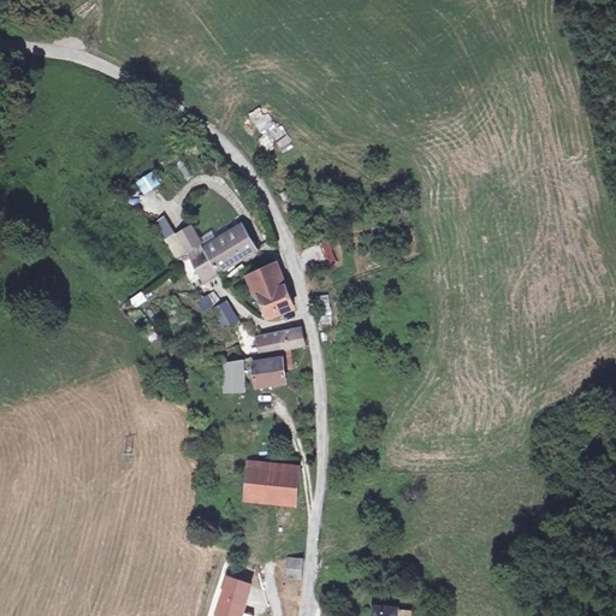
[(255,113),(248,122),(258,129),(265,122),(255,113)]
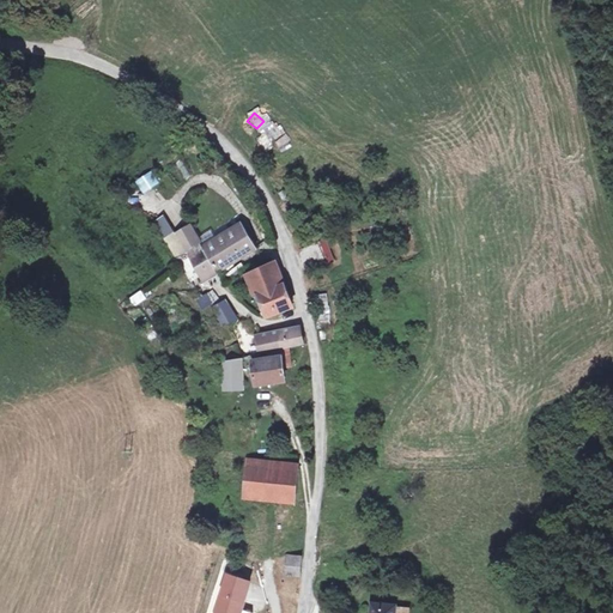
[(268,132),(258,135),(262,152),(274,147),(268,132)]
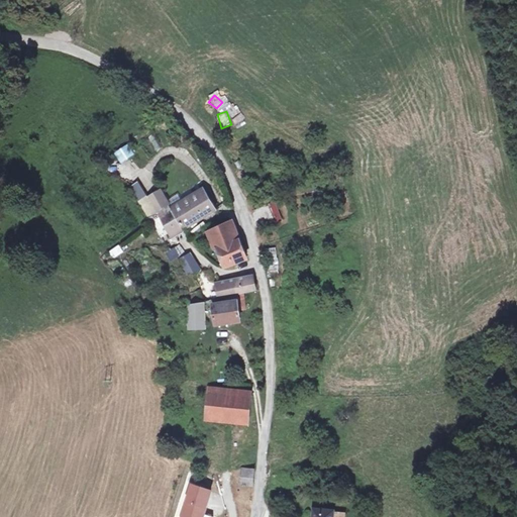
[(138,181),(128,187),(137,202),(147,195),(138,181)]
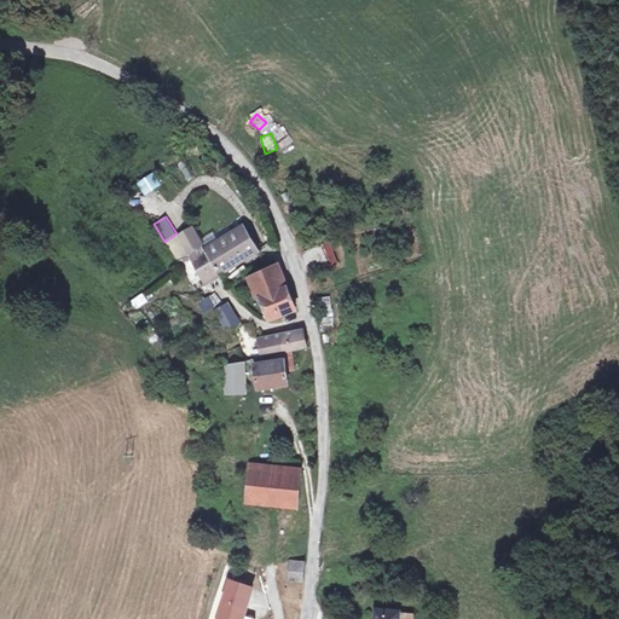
[(242,224),(201,248),(215,272),(256,249),(242,224)]
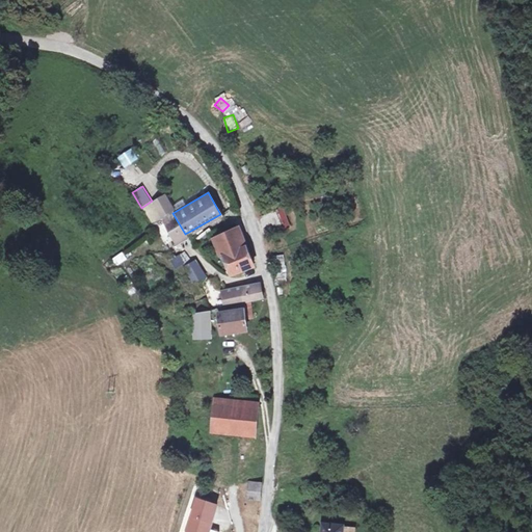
[(150,203),(158,217),(170,210),(162,195),(150,203)]
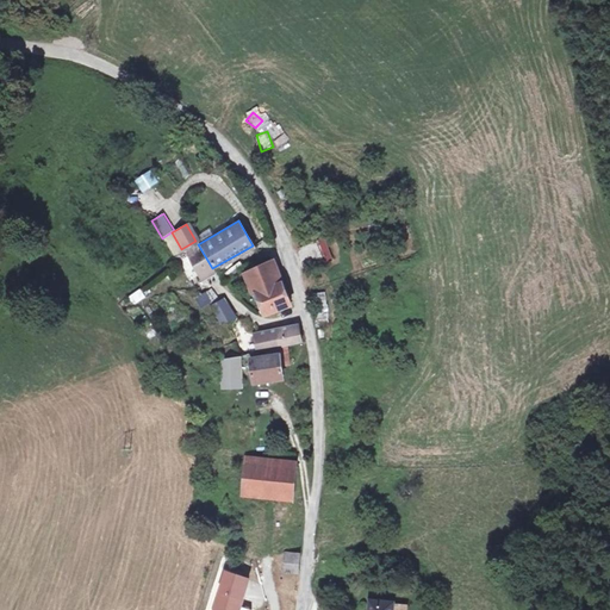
[(173,254),(181,249),(172,232),(162,238),(173,254)]
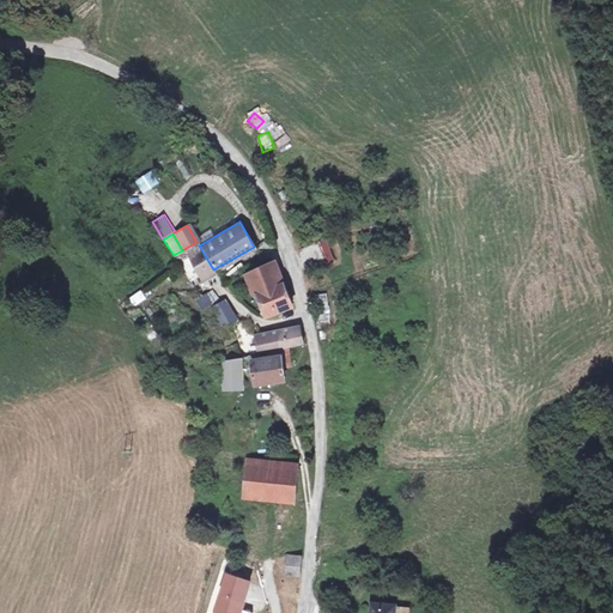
[(329,241),(315,242),(316,261),(331,260),(329,241)]
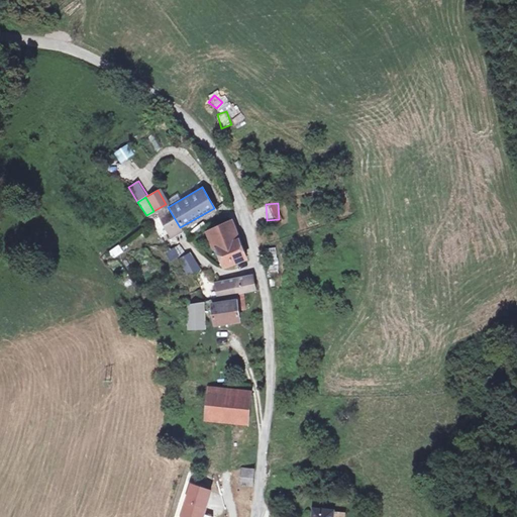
[(172,231),(180,227),(168,207),(157,215),(168,233),(172,231)]
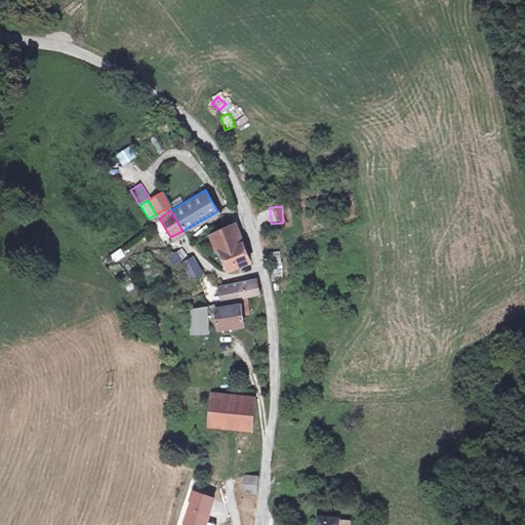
[(212,233),(233,274),(253,267),(235,225),(212,233)]
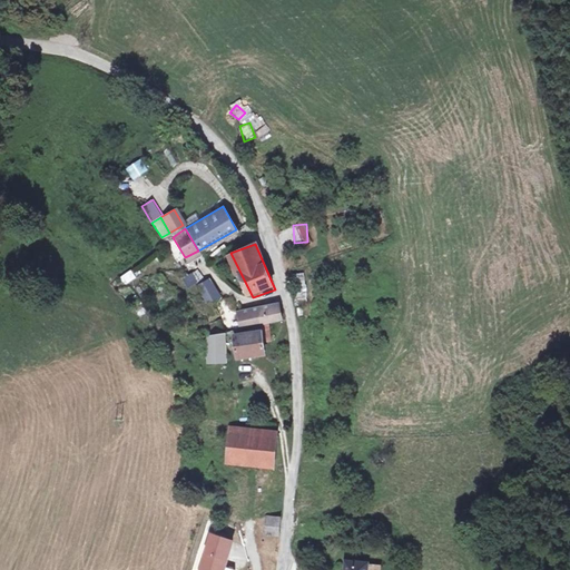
[(119,277),(125,285),(137,277),(131,269),(119,277)]
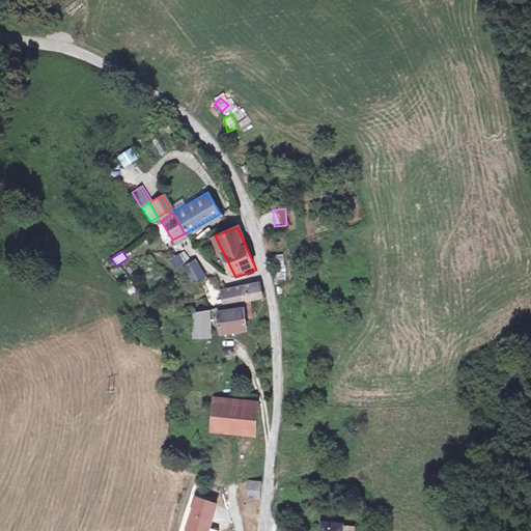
[(178,252),(169,260),(175,269),(185,261),(178,252)]
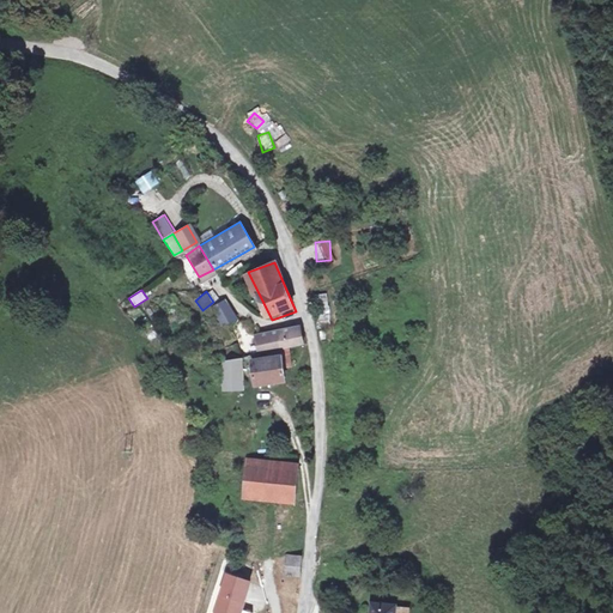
[(225,301),(214,309),(224,323),(237,319),(225,301)]
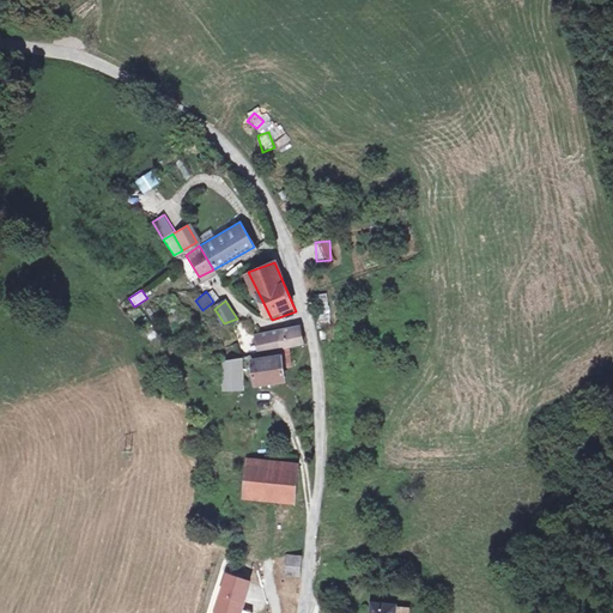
[(151,325),(144,328),(151,339),(158,335),(151,325)]
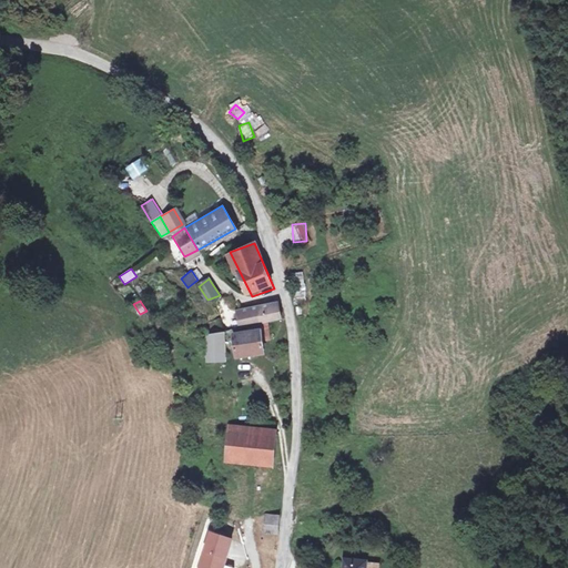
[(283,314),(280,303),(239,311),(240,322),(283,314)]
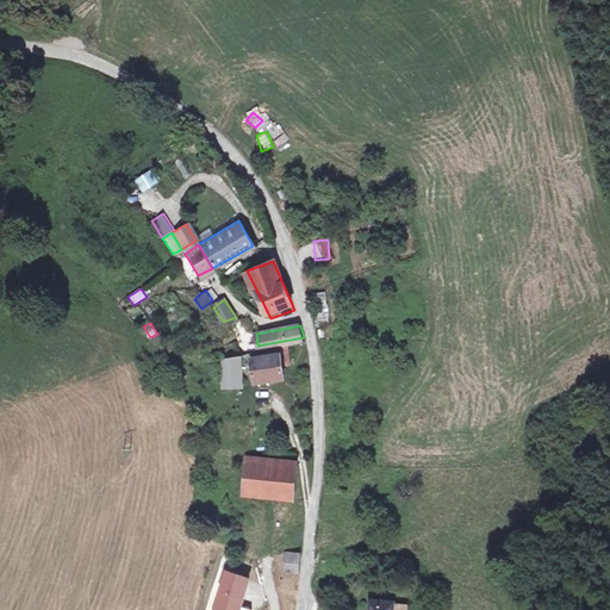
[(256,384),(286,380),(280,352),(268,353),(271,359),(253,362),(256,384)]
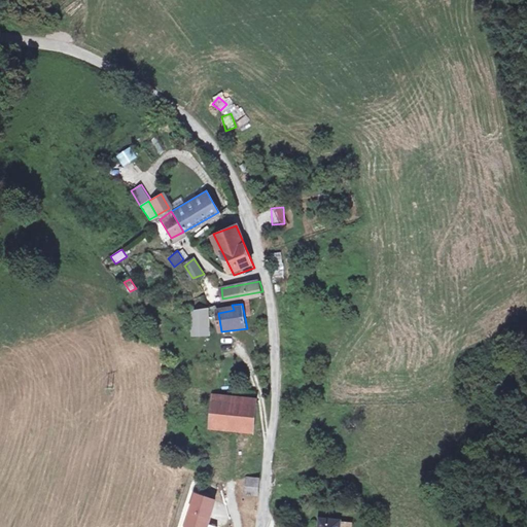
[(194,340),(209,339),(207,310),(191,311),(194,340)]
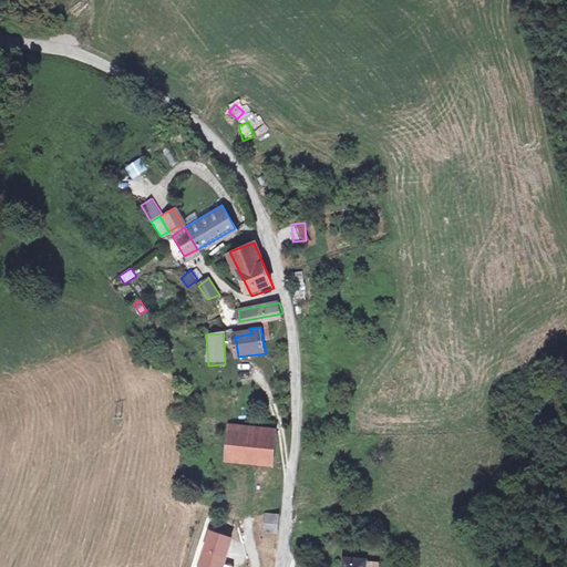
[(233,431),(229,459),(272,463),(276,435),(233,431)]
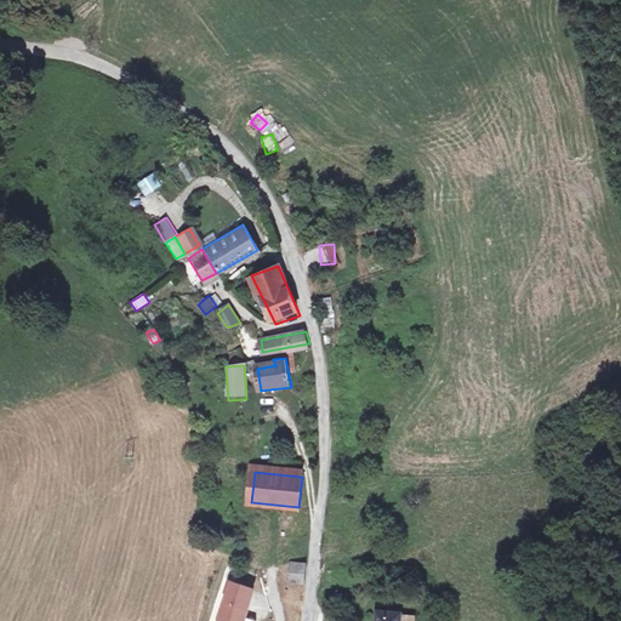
[(302,582),(305,564),(288,562),(285,579),(302,582)]
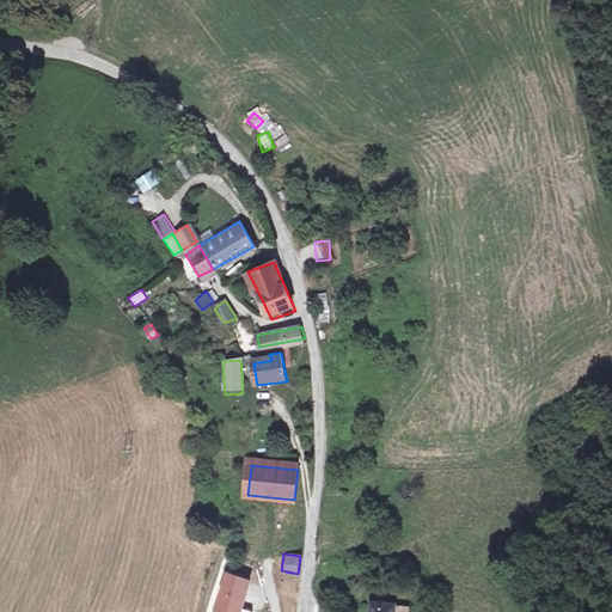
[(248,581),(226,574),(213,611),(237,611),(239,609),(248,581)]
